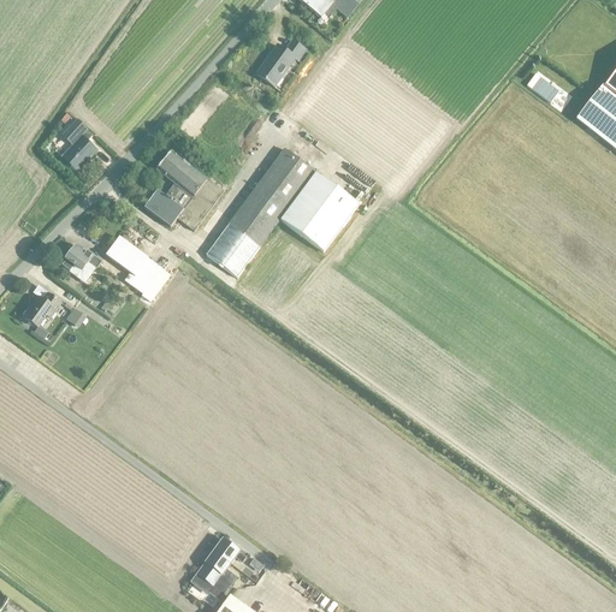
[(336,7),(347,17),(359,3),(355,0),(301,0),(320,17),(325,12),(329,16),(336,7)]
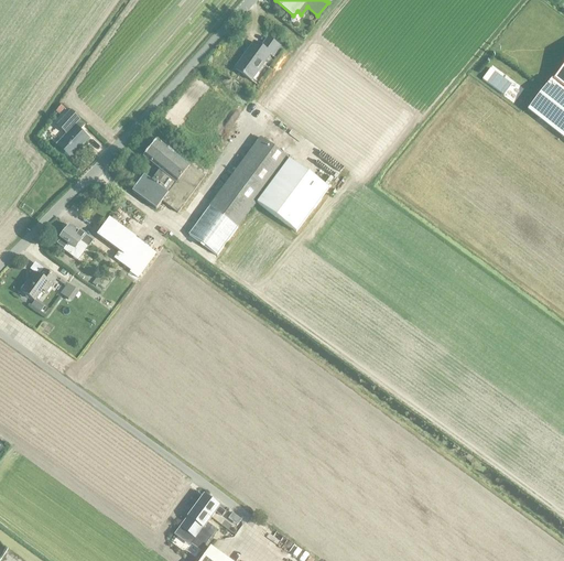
[(234,66),(251,78),(270,53),(273,55),(281,44),(267,34),(261,44),(253,39),(234,66)]
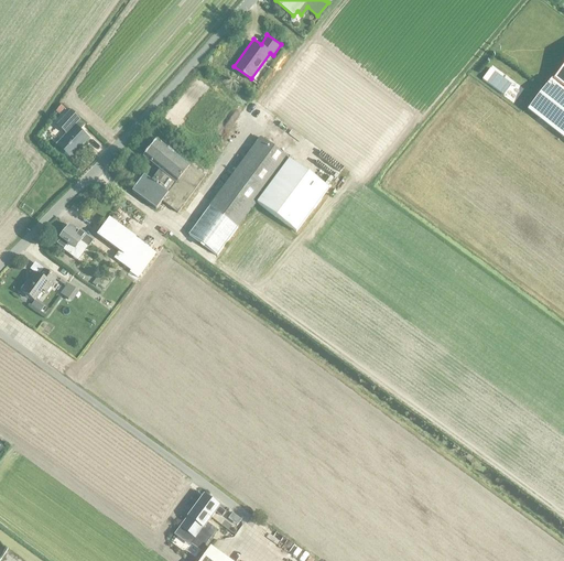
[(563,62),(553,77),(551,78),(551,77),(527,107),(563,136),(563,62)]
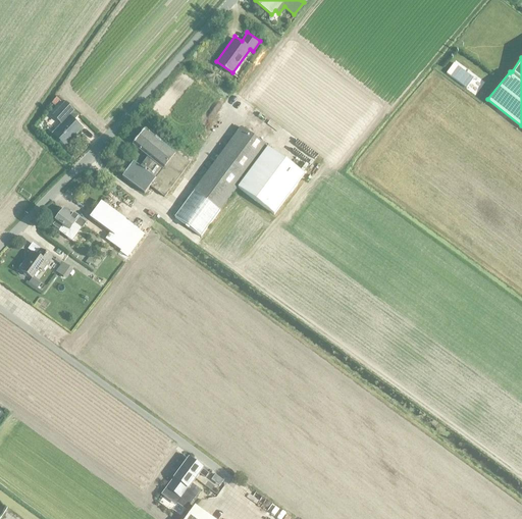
[(74,118),(79,113),(64,100),(52,113),(61,122),(52,132),(65,143),(82,125),(74,118)]
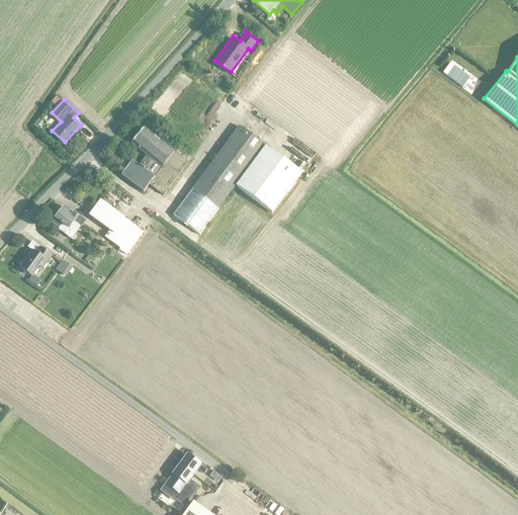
[(219,206),(236,184),(272,210),(301,171),(265,144),(266,144),(239,123),(192,187),(173,213),(199,233),(219,206)]
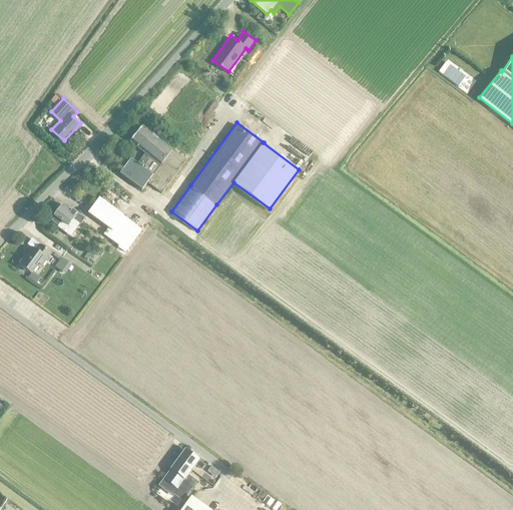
[(120,172),(141,188),(147,181),(161,191),(186,158),(171,147),(171,148),(143,124),(130,139),(144,151),(137,161),(130,157),(120,172)]
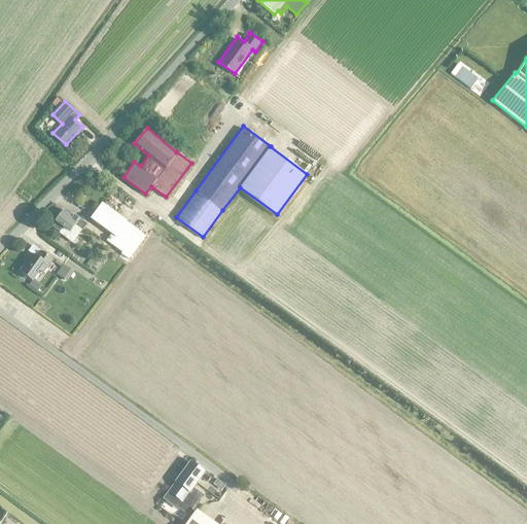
[(146,234),(102,202),(91,217),(111,233),(107,239),(130,255),(146,234)]
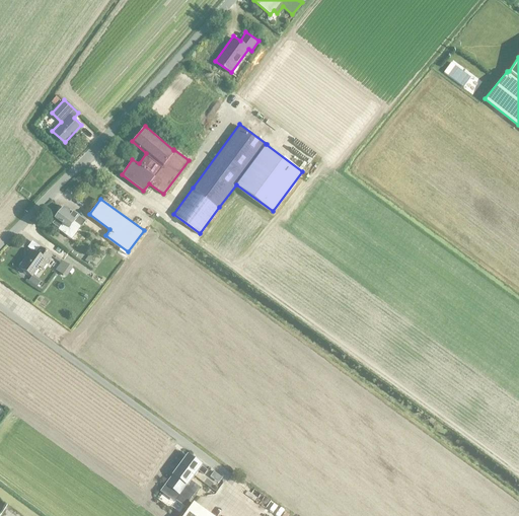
[(63,206),(60,210),(58,210),(55,214),(56,216),(55,217),(56,217),(53,222),(59,226),(62,222),(69,227),(75,218),(82,223),(85,219),(79,214),(79,213),(73,209),(70,212),(63,206)]
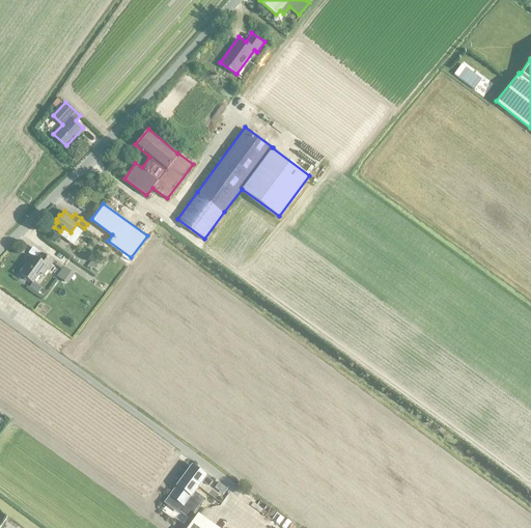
[(20,272),(33,281),(40,272),(44,274),(54,259),(42,251),(36,257),(32,254),(20,272)]
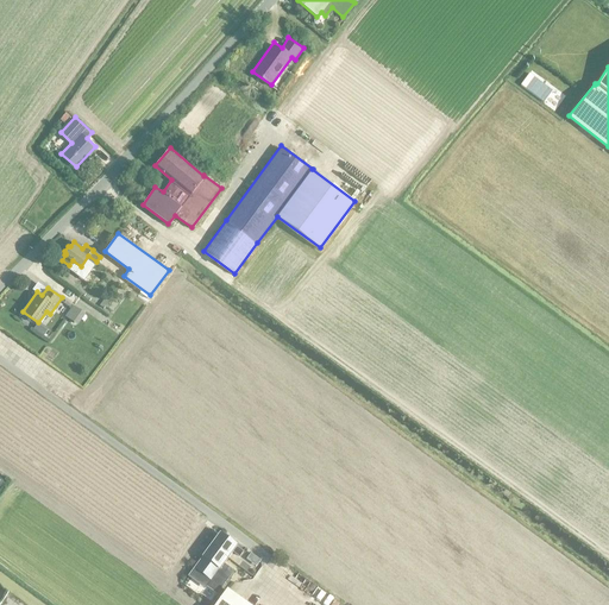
[(66,314),(77,321),(85,309),(73,302),(66,314)]
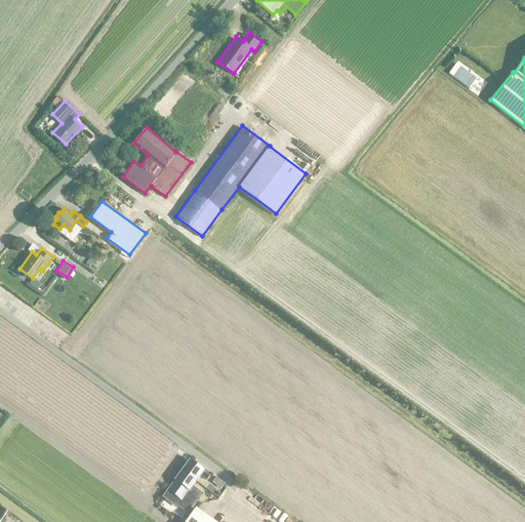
[(183,467),(182,468),(197,479),(201,474),(206,478),(210,474),(204,470),(205,470),(190,457),(186,463),(185,462),(183,466),(183,467)]
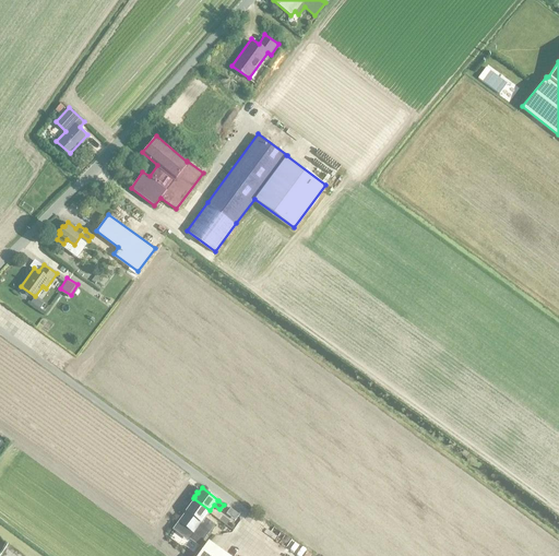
[(179,519),(179,520),(193,531),(190,535),(200,543),(215,522),(206,516),(210,510),(193,498),(192,500),(192,499),(189,504),(190,505),(187,509),(188,510),(180,520),(179,519)]
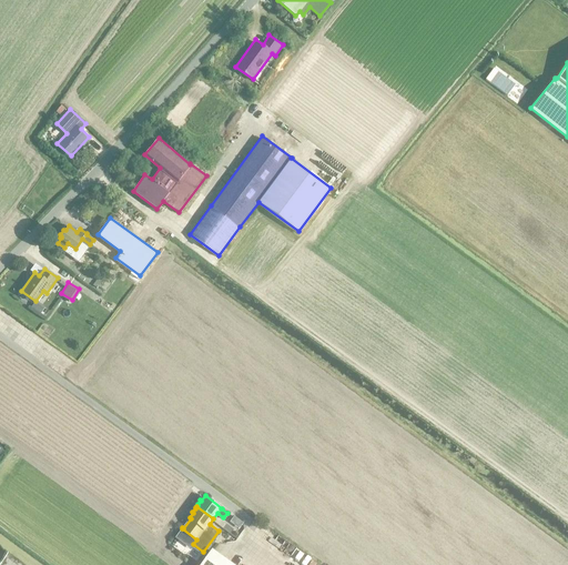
[(234,512),(230,517),(241,525),(244,518),(234,512)]
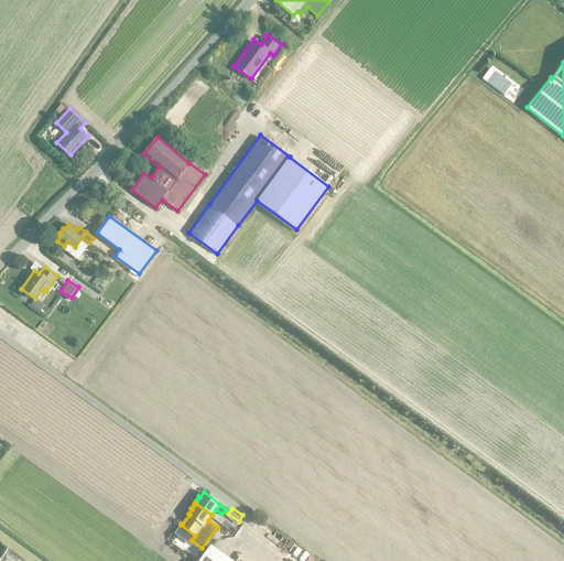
[(234,560),(210,545),(197,560),(234,560)]
